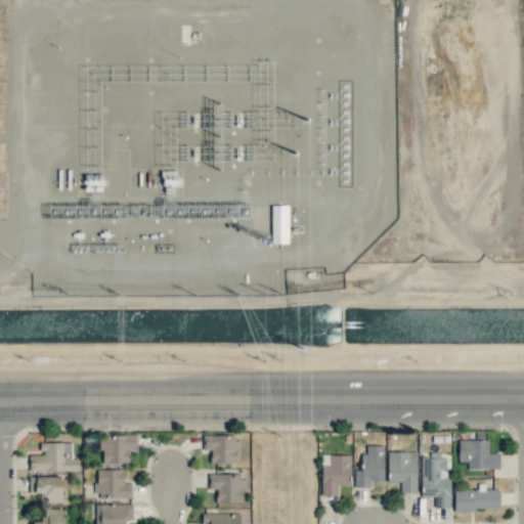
[(288,243),(288,206),(271,205),(271,243),(288,243)]
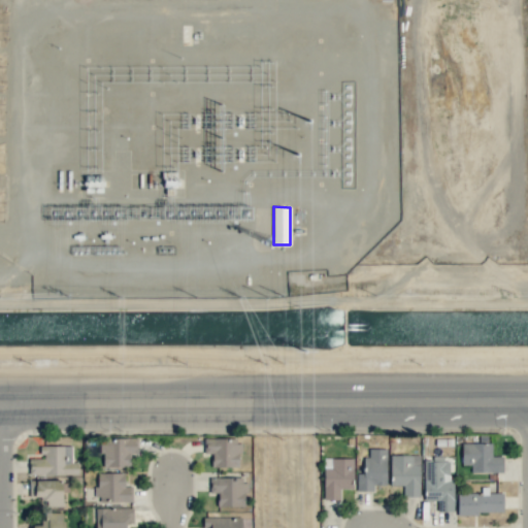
[(204,438),(204,454),(211,454),(211,467),(239,466),(239,437),(204,438)]
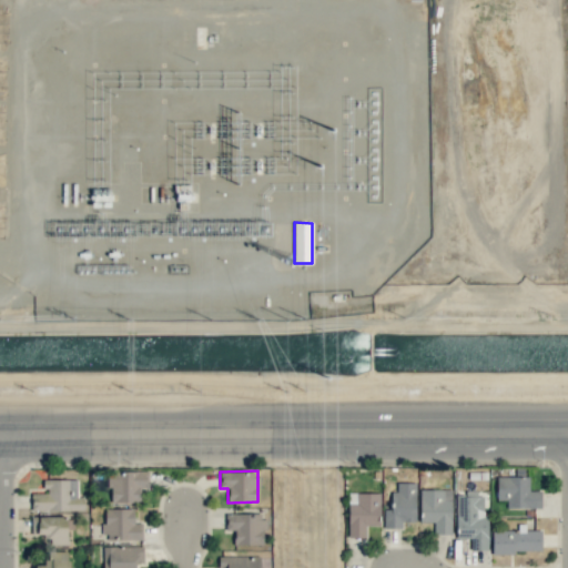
[(146,472),(107,472),(108,488),(111,488),(111,503),(140,503),(140,487),(148,487),(146,472)]
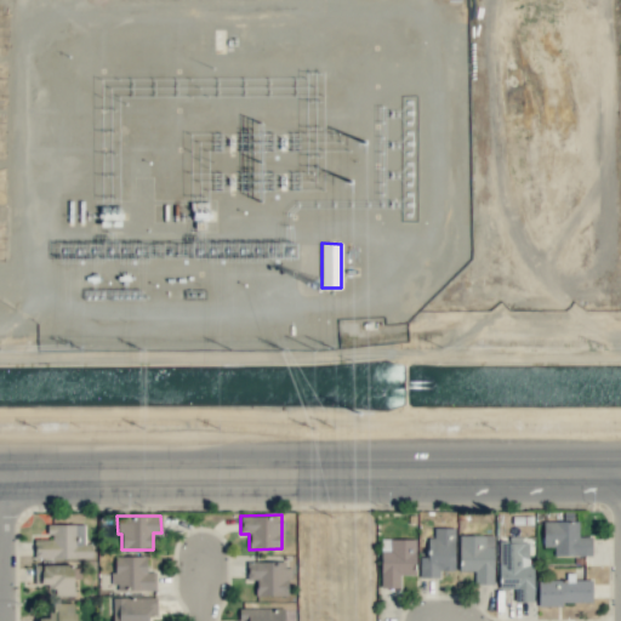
[(577,522),(543,520),(542,547),(553,547),(553,554),(591,556),(591,536),(577,536),(577,522)]
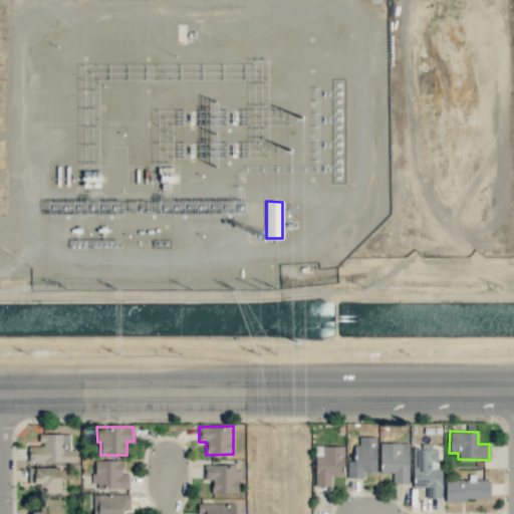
[(70,434),(39,434),(39,446),(28,445),(28,462),(76,463),(76,450),(69,450),(70,434)]
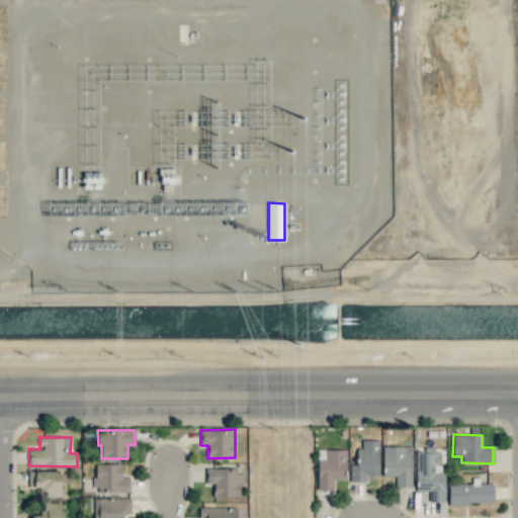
[(378,440),(361,440),(361,448),(356,448),(356,464),(349,464),(350,482),(366,482),(366,477),(379,476),(378,440)]
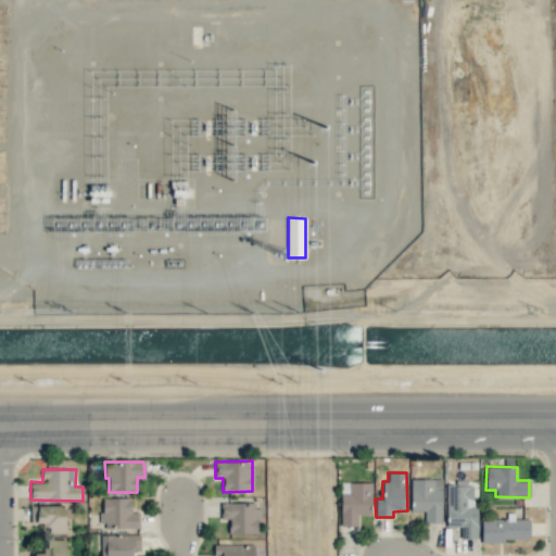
[(442,479),(411,479),(411,512),(425,512),(425,522),(441,522),(442,479)]
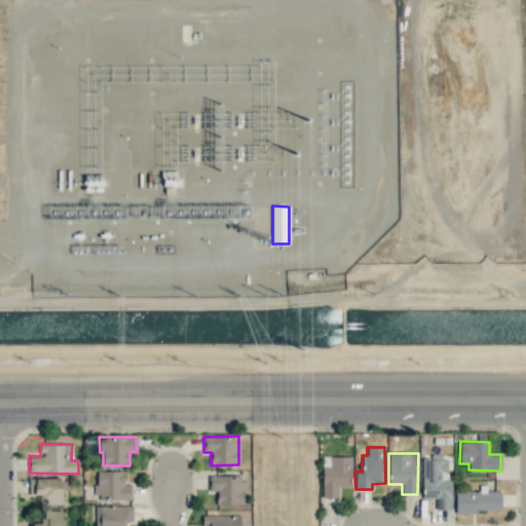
[(421,456),(422,498),(436,498),(436,510),(452,510),(451,477),(446,477),(445,455),(421,456)]
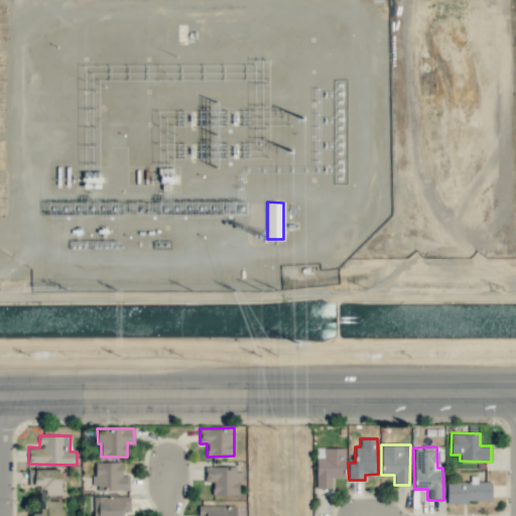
[(345,447),(316,447),(315,488),(332,489),(332,478),(345,478),(345,447)]
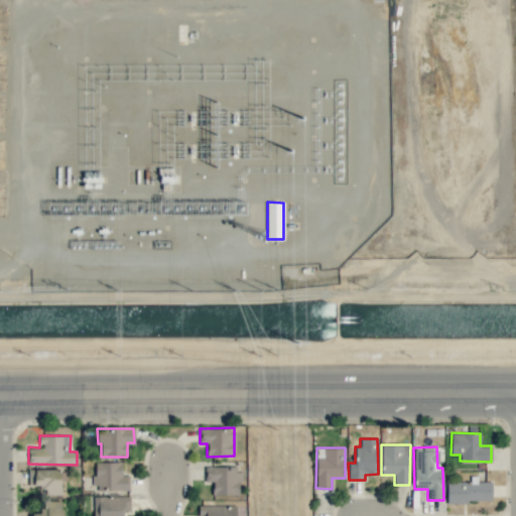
[(95,491),(129,490),(129,476),(122,476),(122,462),(95,463),(95,491)]
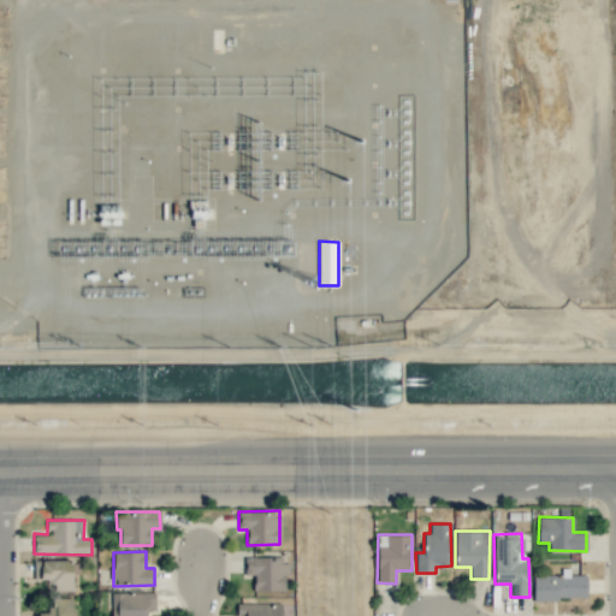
[(246,575),(253,574),(254,591),(286,590),(285,563),(280,563),(280,556),(244,557),(246,575)]
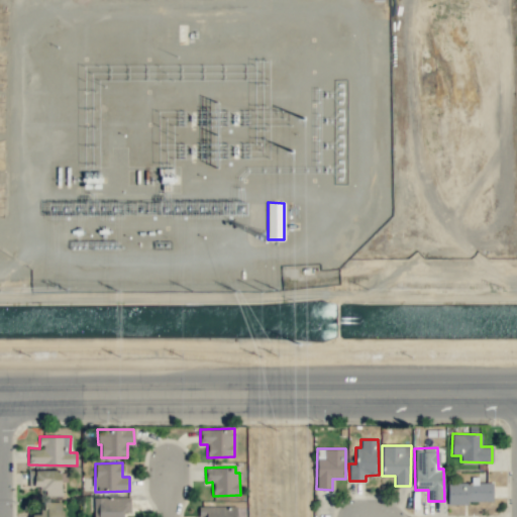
[(62,471),(28,470),(28,487),(44,488),(44,496),(61,496),(62,471)]
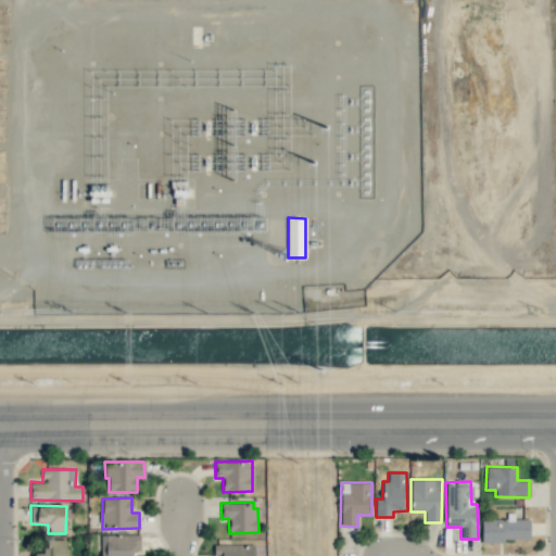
[(506,519),(481,519),(481,541),(529,540),(529,517),(506,517),(506,519)]
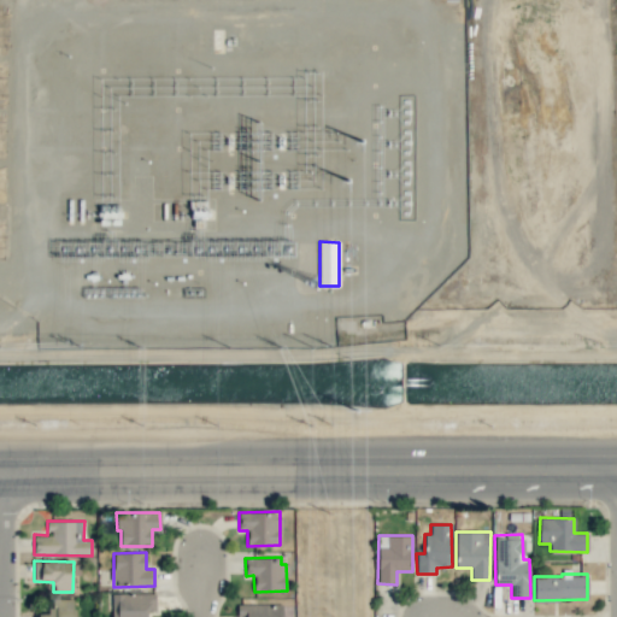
[(111,616),(146,616),(147,612),(156,612),(156,593),(112,594),(111,616)]
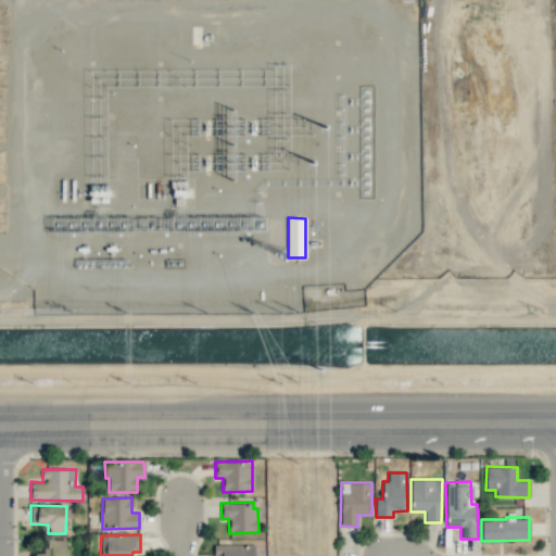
[(67,555),(67,540),(45,540),(46,553),(32,553),(30,555),(67,555)]
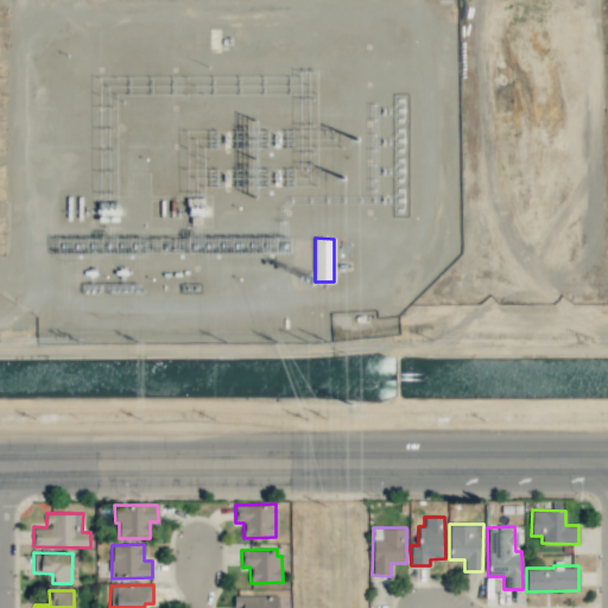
[(232,595),(232,607),(278,607),(278,595),(232,595)]
